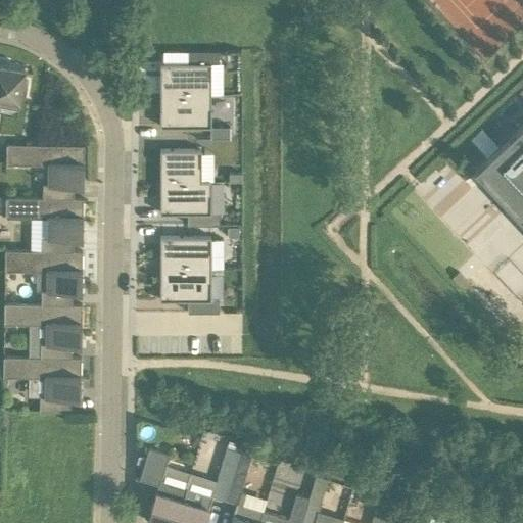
[(0,107),(18,110),(20,96),(26,97),(28,81),(24,80),(25,69),(0,64),(0,107)]
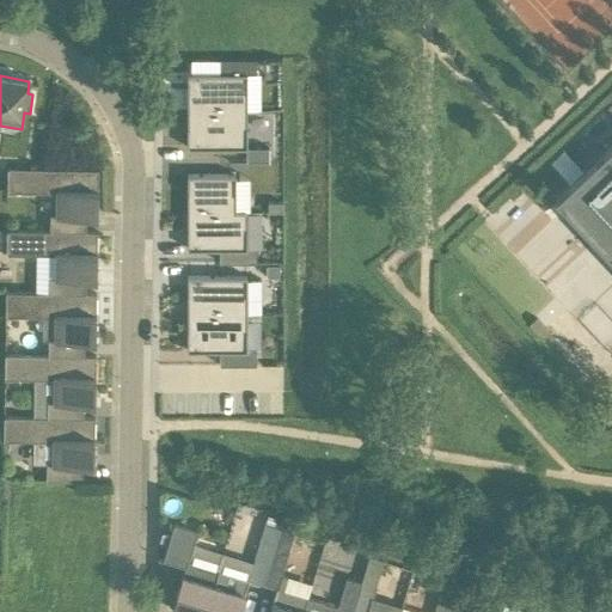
[(189,77),(189,114),(236,114),(236,77),(189,77)]
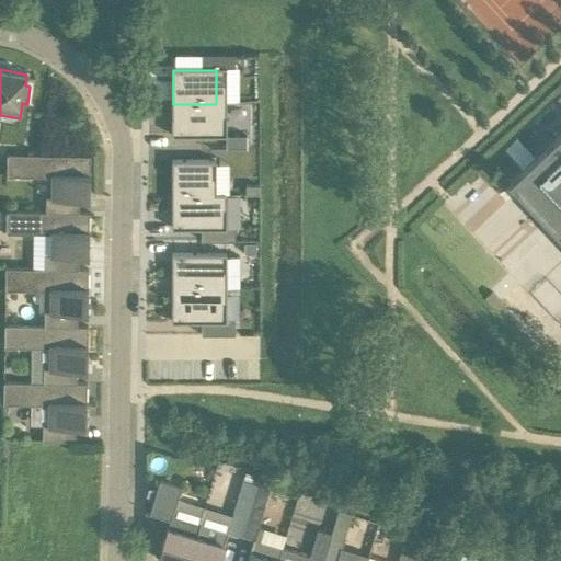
[(173,104),(173,138),(216,138),(216,104),(173,104)]
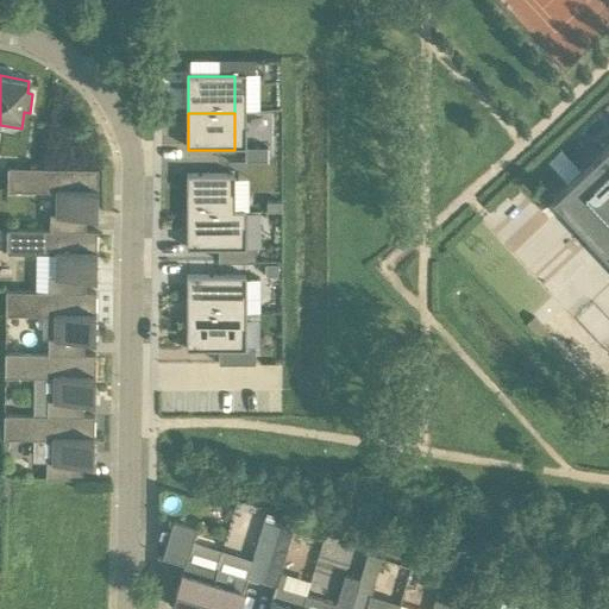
[(608,143),(552,196),(553,198),(554,199),(563,207),(577,223),(579,225),(583,230),(585,232),(590,237),(592,239),(608,257),(608,143)]
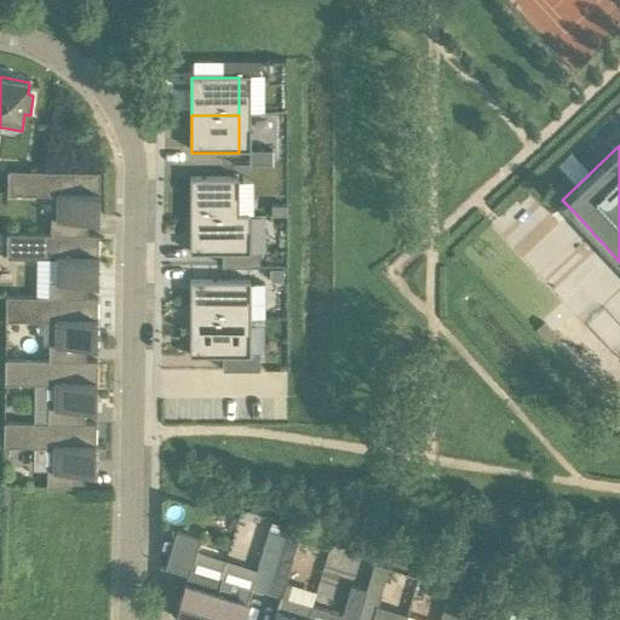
[(254,149),(254,164),(273,164),(273,149),(254,149)]
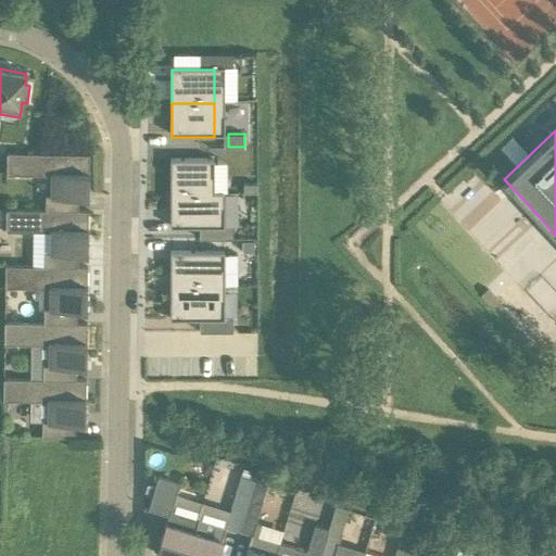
[(78,211),(78,198),(89,198),(90,154),(8,153),(7,174),(51,175),(51,196),(46,196),(46,210),(46,211),(78,211)]
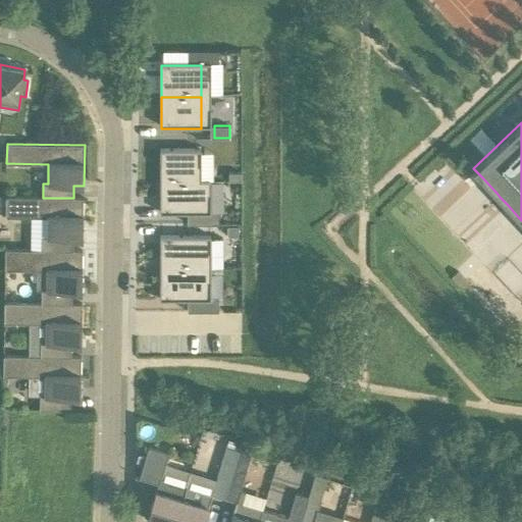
[(161,152),(161,184),(201,184),(201,152),(161,152)]
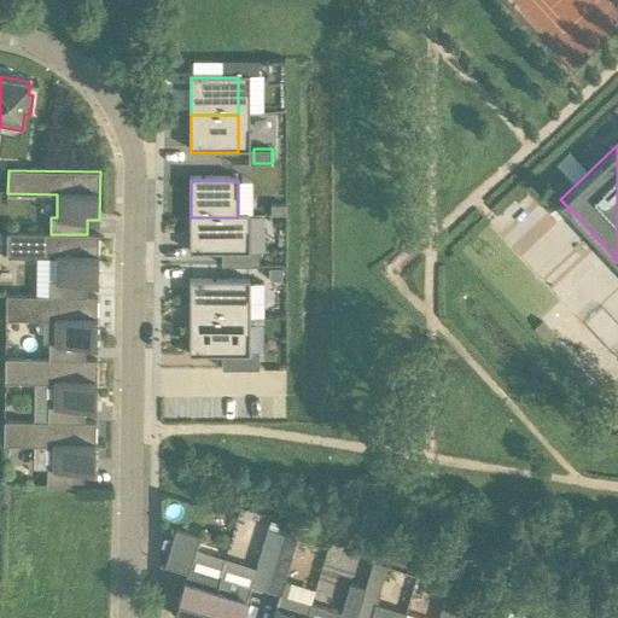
[(285,214),(285,204),(270,204),(270,214),(285,214)]
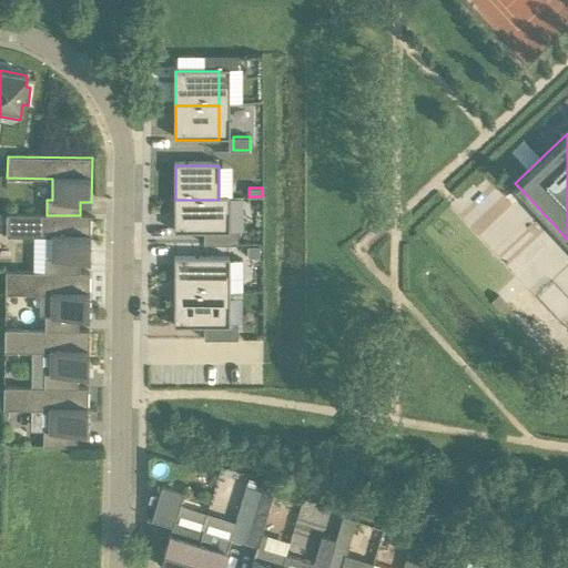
[(219,200),(175,200),(175,233),(219,233),(219,200)]
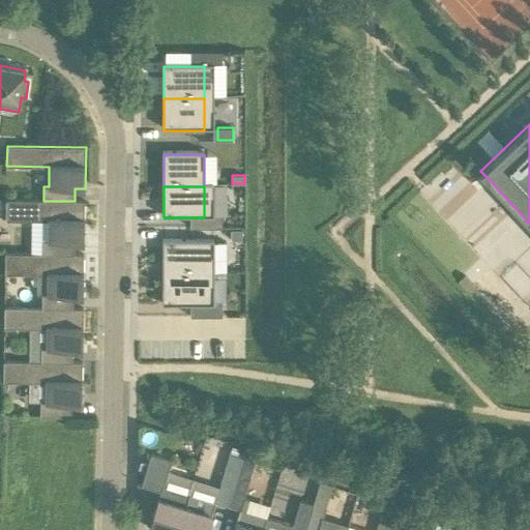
[(6,200),(5,221),(31,221),(48,221),(48,240),(42,240),(42,242),(42,254),(42,255),(75,255),(75,242),(84,242),(85,201),(75,201),(43,201),(43,200),(6,200)]
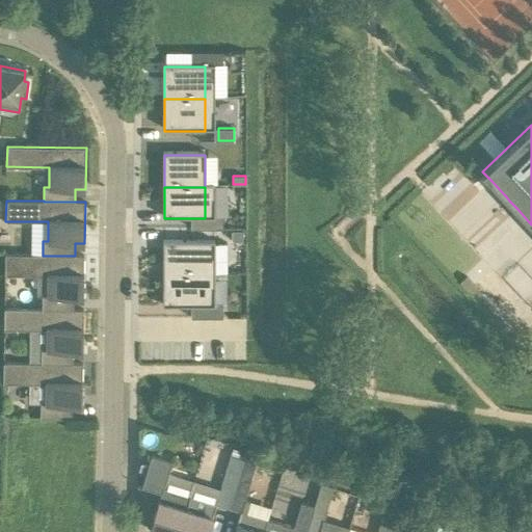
[(243,231),(232,231),(232,240),(243,240),(243,231)]
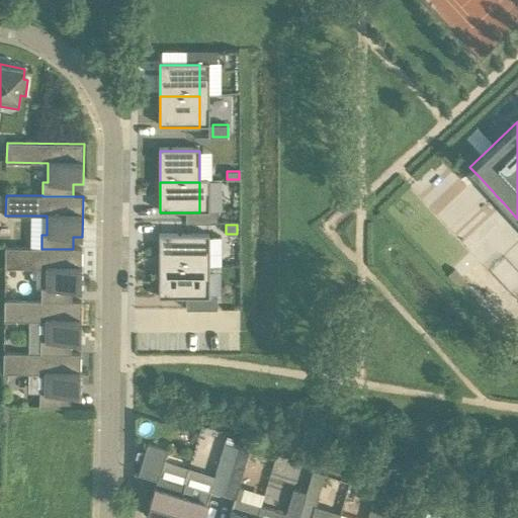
[(30,237),(30,248),(41,248),(41,237),(30,237)]
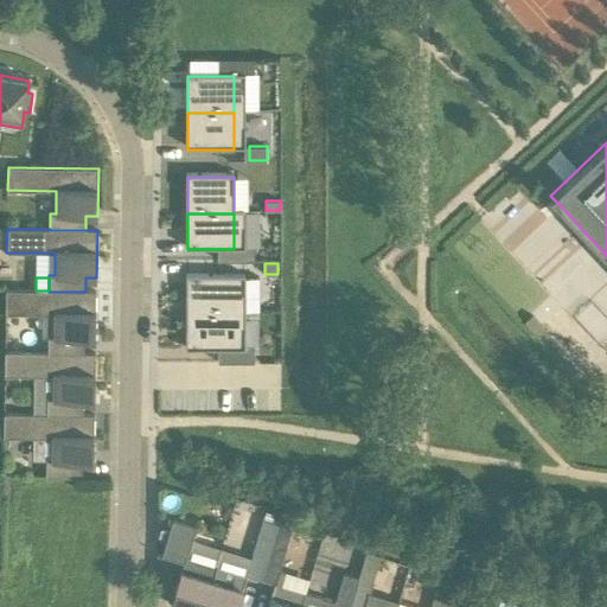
[(187,278),(187,313),(234,313),(234,278),(187,278)]
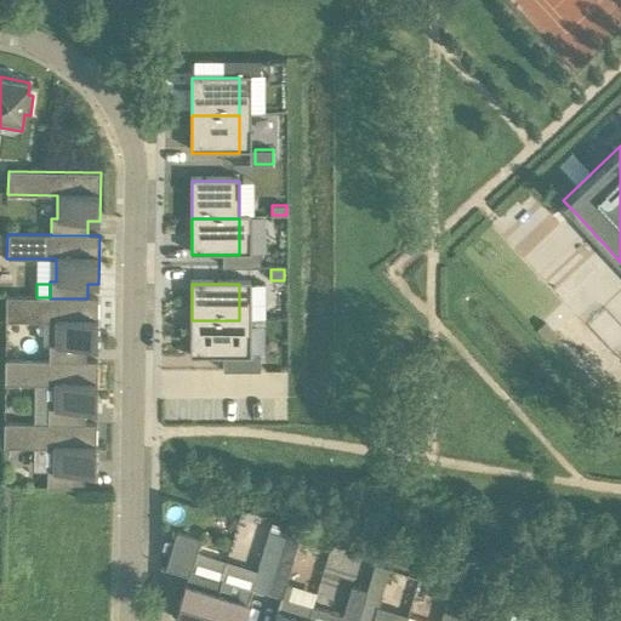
[(98,298),(87,298),(50,298),(50,297),(36,297),(6,296),(6,320),(44,322),(44,345),(49,345),(49,360),(49,362),(86,362),(86,347),(97,347),(98,298)]
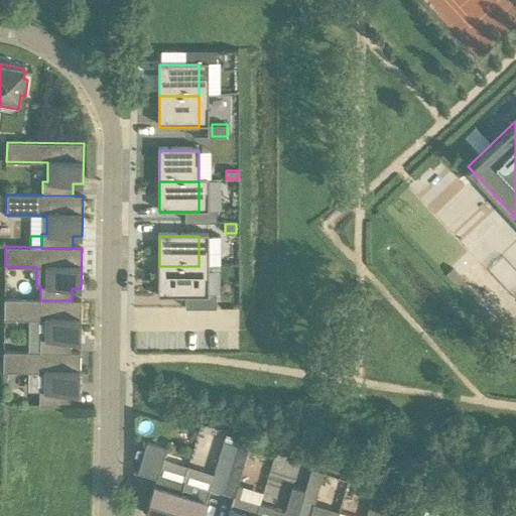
[(159,266),(159,297),(199,297),(199,266),(159,266)]
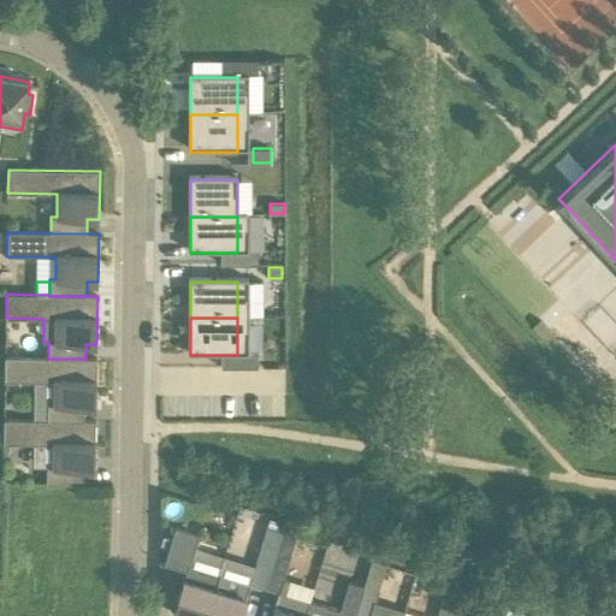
[(96,359),(86,359),(48,359),(48,357),(5,357),(5,380),(35,381),(35,420),(48,420),(48,421),(84,421),(84,407),(96,407),(96,359)]
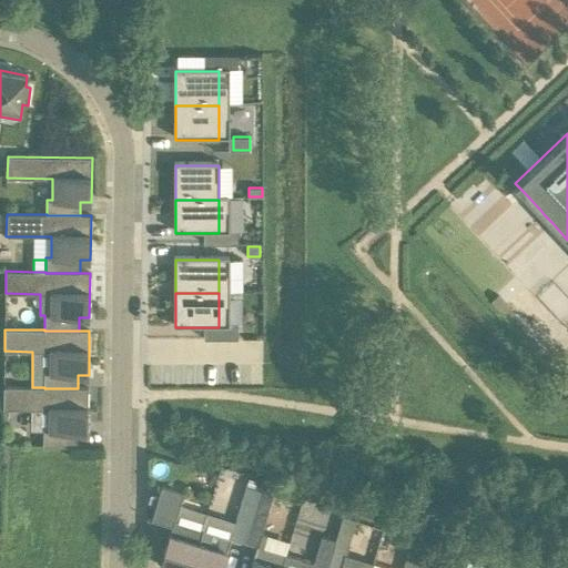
[(78,388),(44,388),(44,387),(32,387),(3,387),(3,409),(31,409),(31,430),(43,430),(43,446),(77,447),(77,433),(88,433),(89,388),(78,388)]
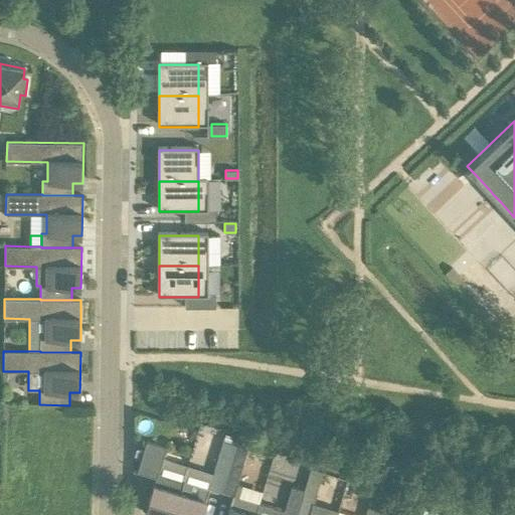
[(223,440),(219,452),(233,456),(236,445),(234,444),(224,441),(223,440)]
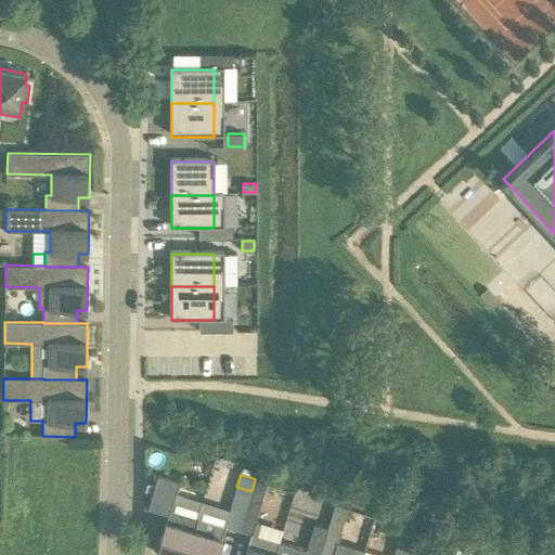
[(149,508),(168,515),(170,510),(180,482),(158,476),(149,508)]
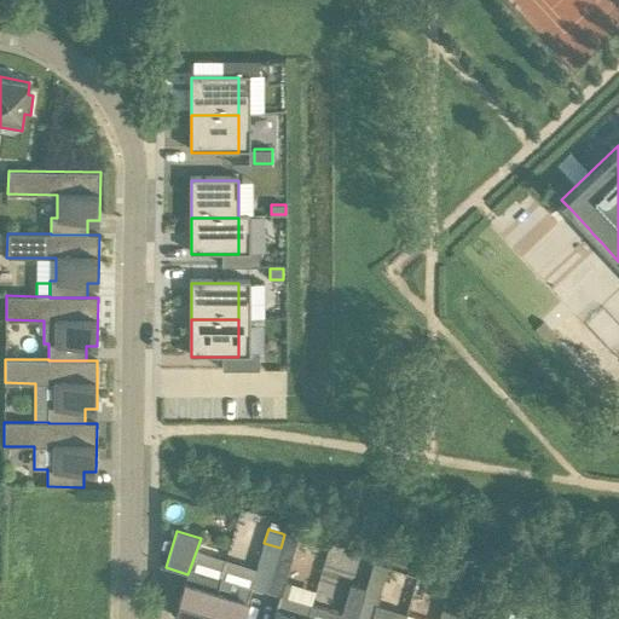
[(284,534),(281,548),(266,591),(279,596),(271,618),(305,618),(310,603),(289,597),(293,586),(284,584),(298,539),(284,534)]
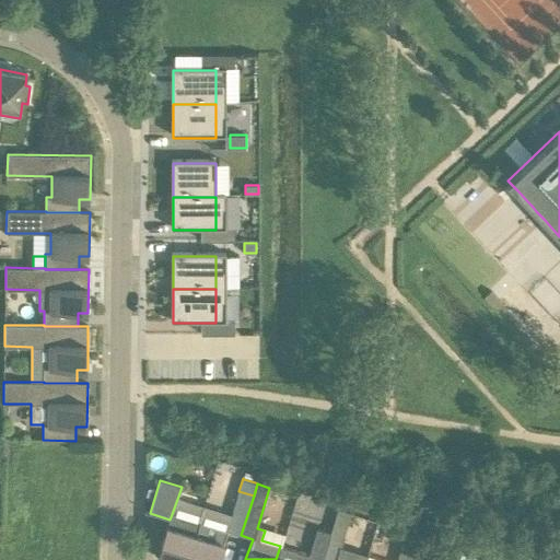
[(229,532),(241,535),(254,496),(238,491),(231,514),(232,514),(229,532)]
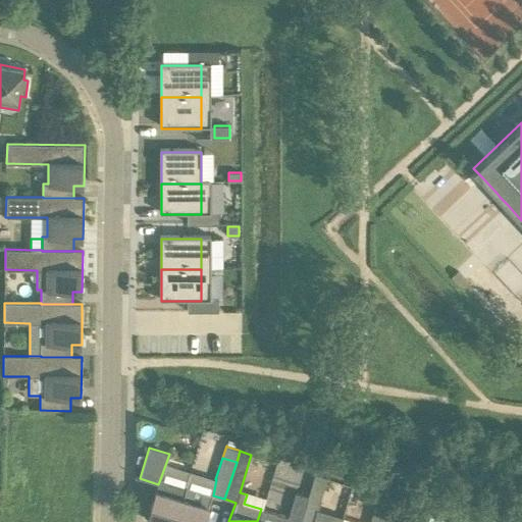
[(308,497),(320,501),(327,478),(315,474),(308,497)]
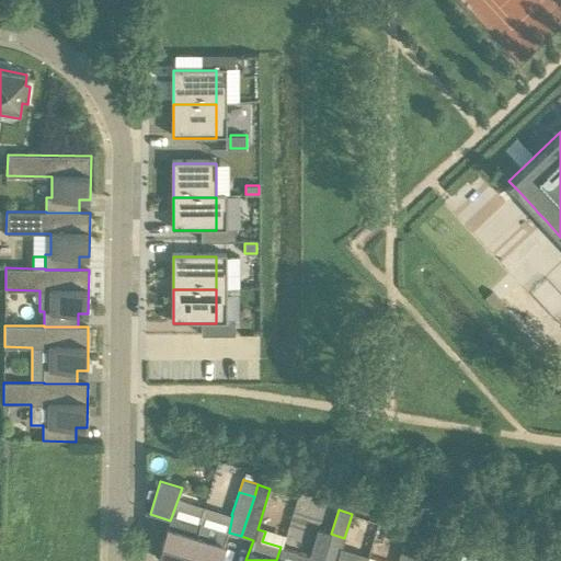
[(186,560),(198,523),(172,515),(170,521),(158,560),(162,560),(186,560)]
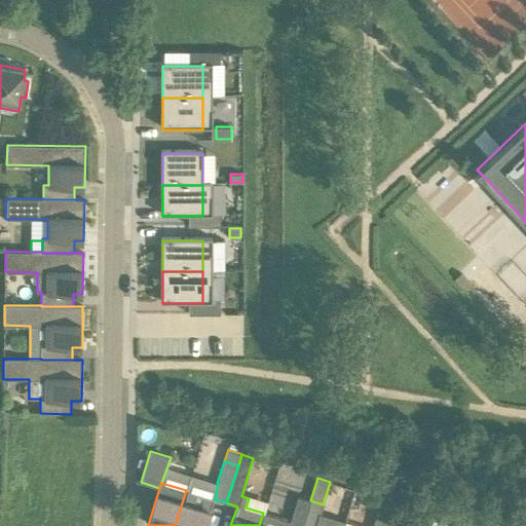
[(205,525),(215,499),(188,491),(186,490),(175,525),(205,525)]
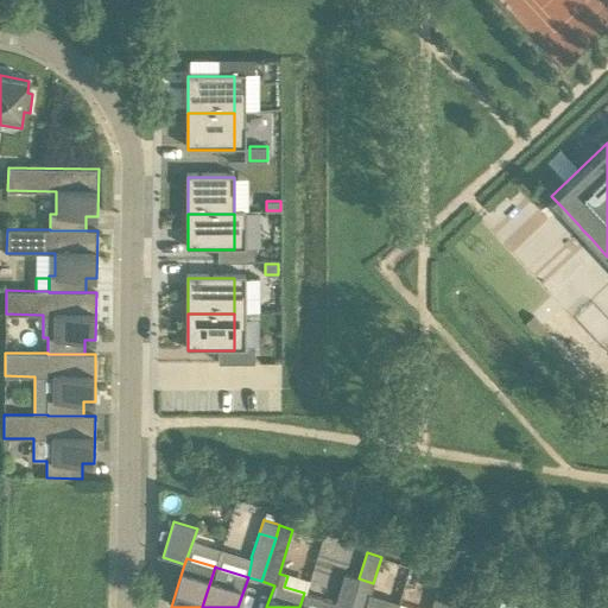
[(337,603),(337,605),(349,607),(350,607),(359,578),(344,574),(336,603),(337,603)]
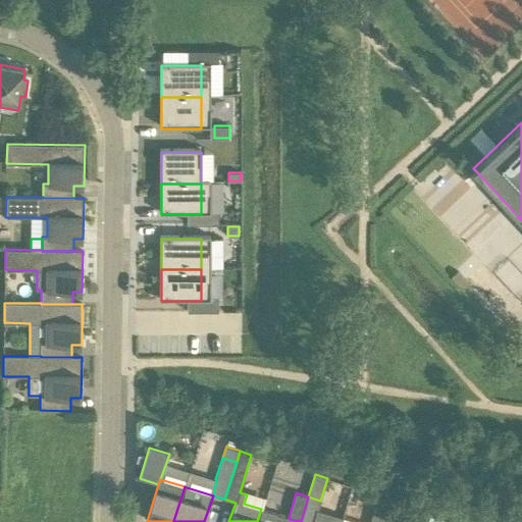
[(370,521),(352,521),(343,519),(341,521),(382,521),(389,500),(378,496),(370,521)]
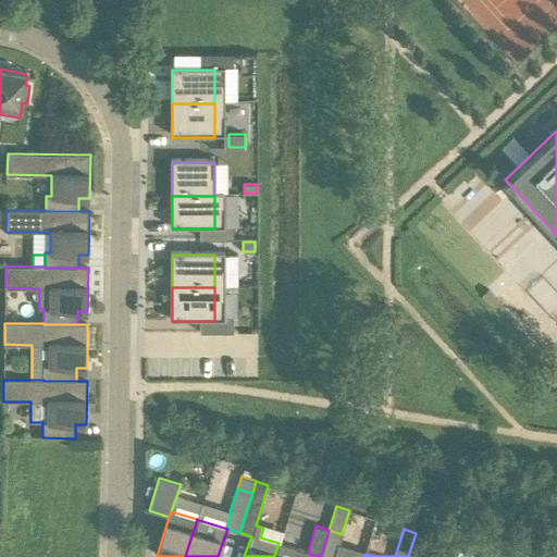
[(342,534),(329,530),(321,556),(335,556),(343,534),(342,534)]
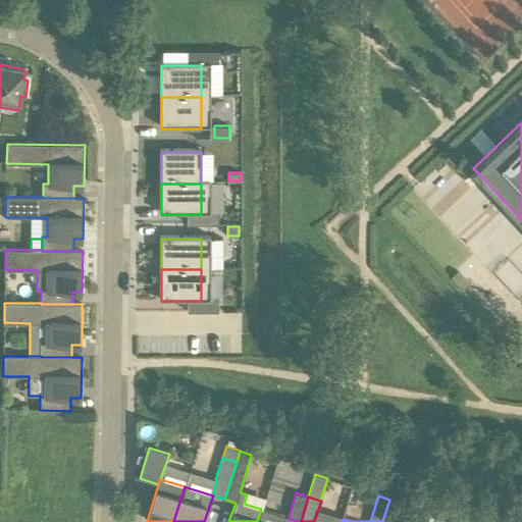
[(390,500),(383,521),(396,521),(403,504),(403,503),(390,499),(390,500)]
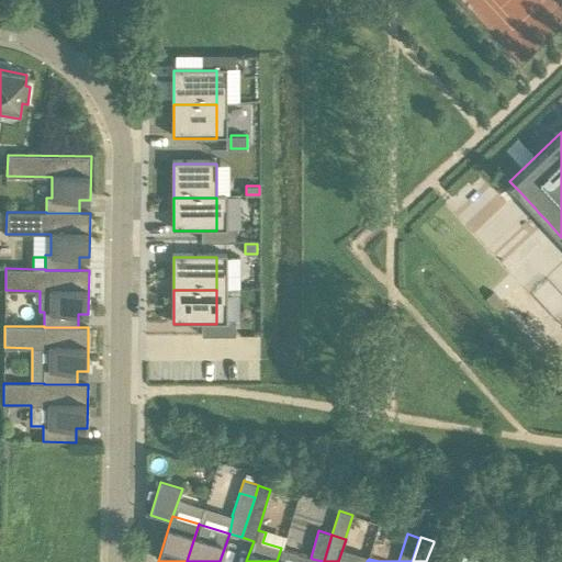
[(310,561),(312,559),(312,558),(311,558),(281,548),(277,561),(310,561)]
